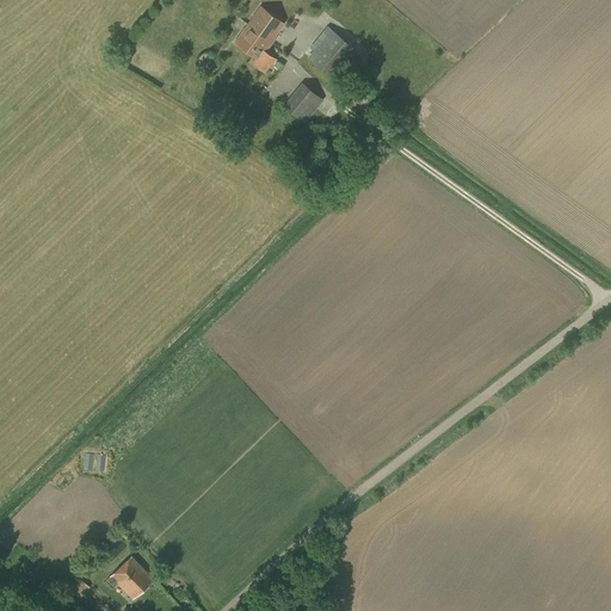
[(260,6),(247,24),(272,43),(277,36),(276,35),(284,23),(260,6)]
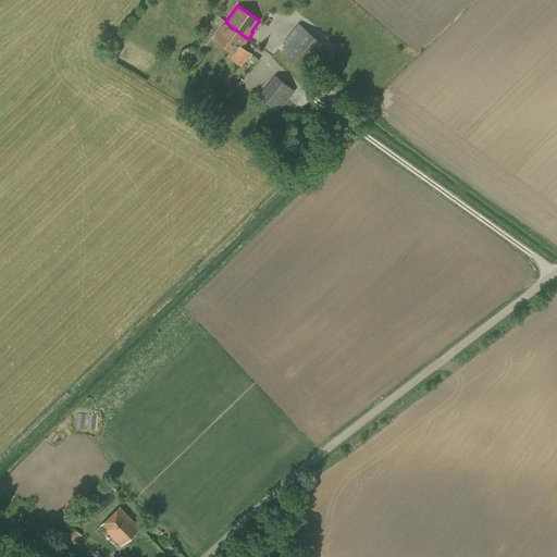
[(248,39),(225,22),(213,38),(233,52),(230,57),(242,65),(247,58),(249,59),(252,54),(240,46),(243,44),(245,45),(248,39)]
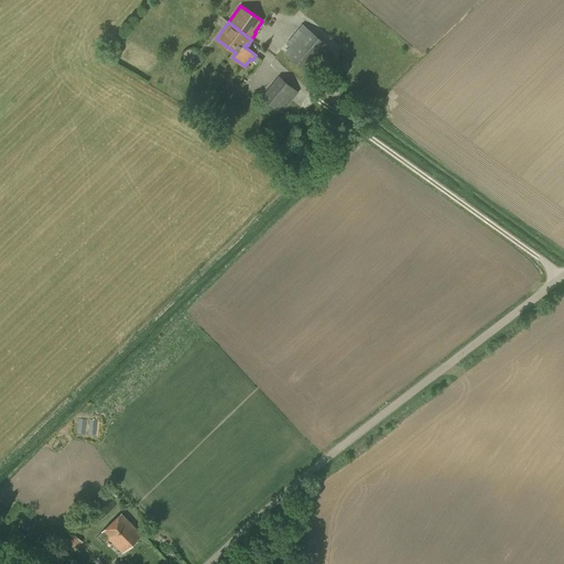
[(331,51),(325,46),(326,44),(303,25),(288,44),(291,46),(284,53),(304,69),(313,60),(320,64),(331,51)]
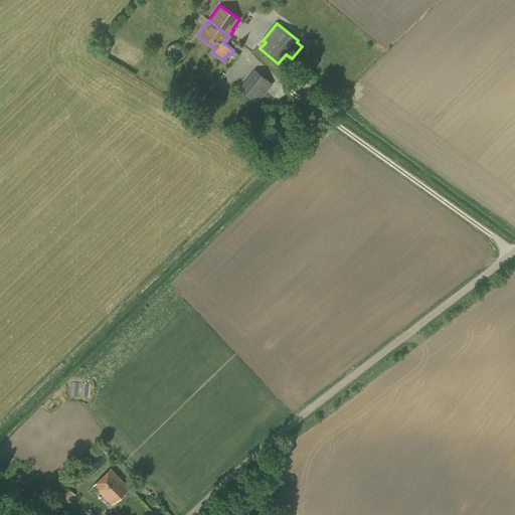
[(241,91),(258,103),(273,84),(258,71),(241,91)]
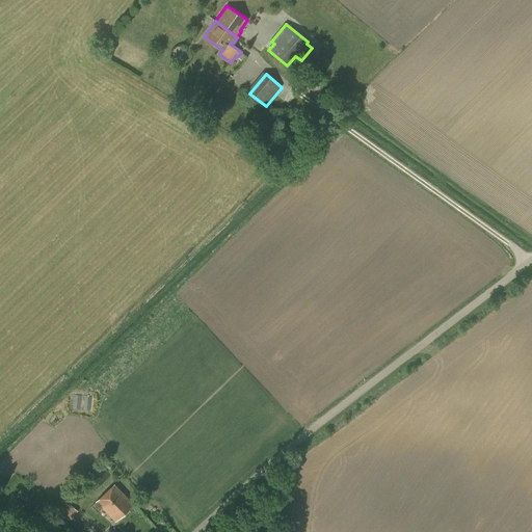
[(96,501),(115,522),(133,504),(114,484),(96,501)]
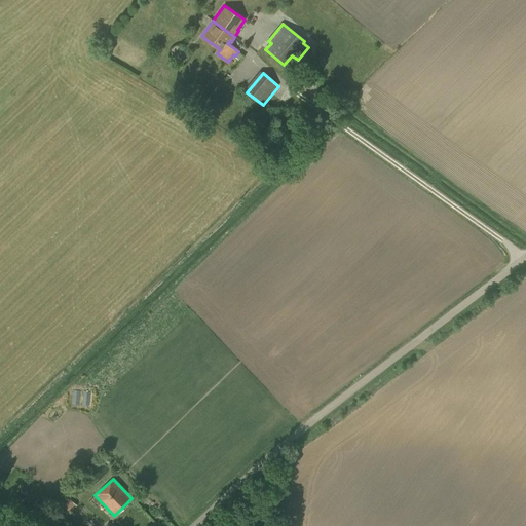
[(61,508),(69,515),(77,505),(69,498),(61,508)]
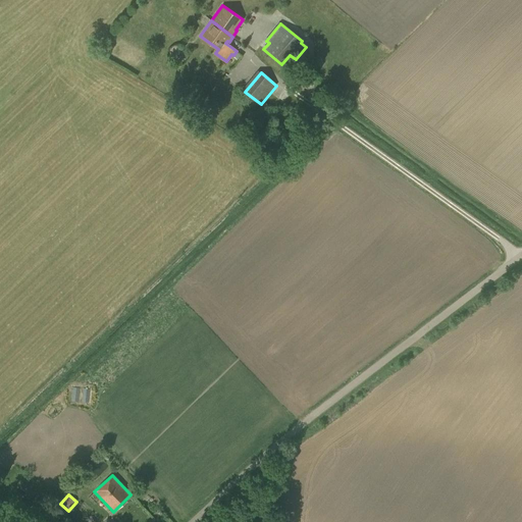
All buildings are outlined.
